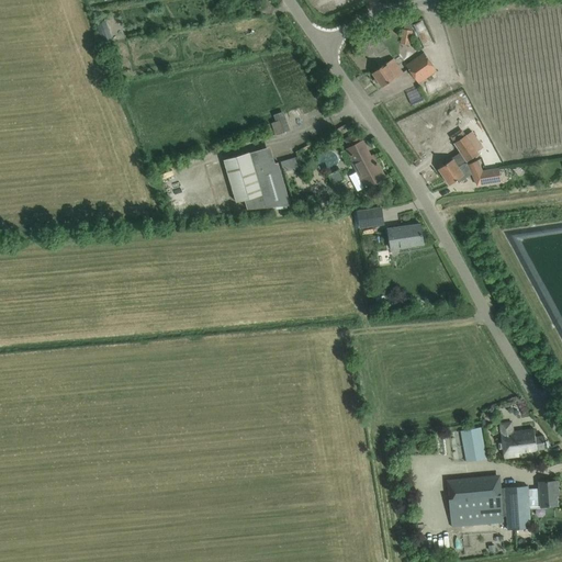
[(107,47),(116,44),(111,24),(100,27),(107,47)]
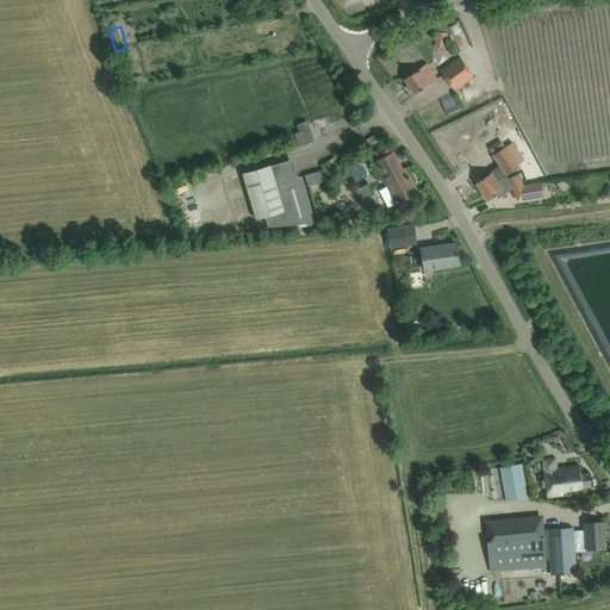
[(462,53),(470,50),(461,27),(454,30),(462,53)]
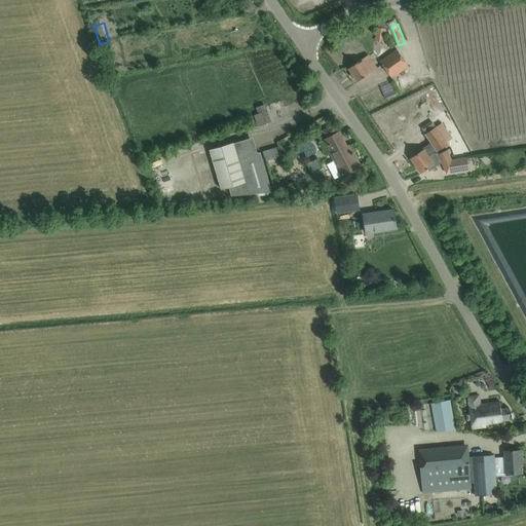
[(374,41),(383,43),(386,30),(377,28),(374,41)]
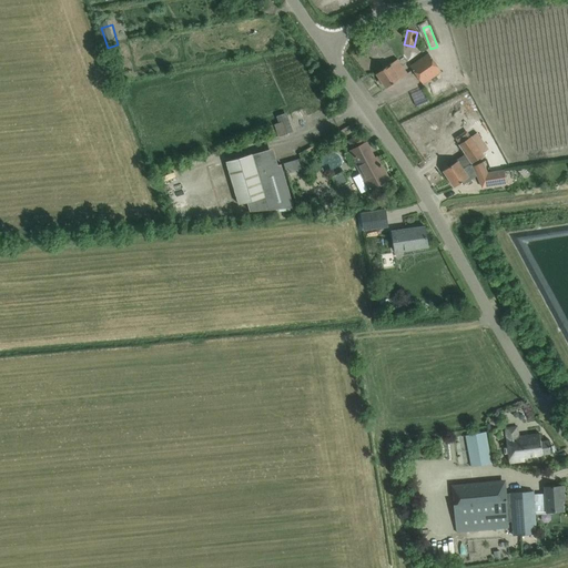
[(428,53),(411,66),(423,84),(442,71),(428,53)]
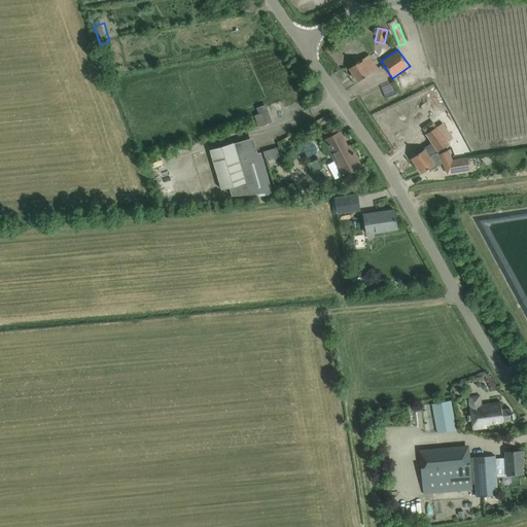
[(369,55),(349,68),(358,81),(378,68),(369,55)]
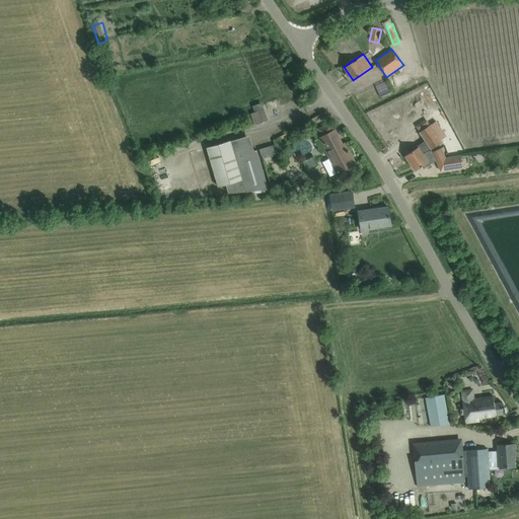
[(390,84),(381,88),(386,98),(395,94),(390,84)]
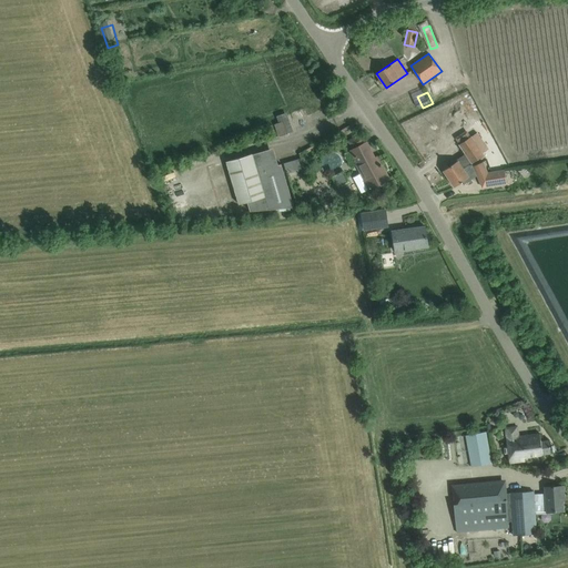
[(291,132),(284,113),(276,115),(280,122),(270,127),(273,138),(279,135),(280,137),(291,132)]
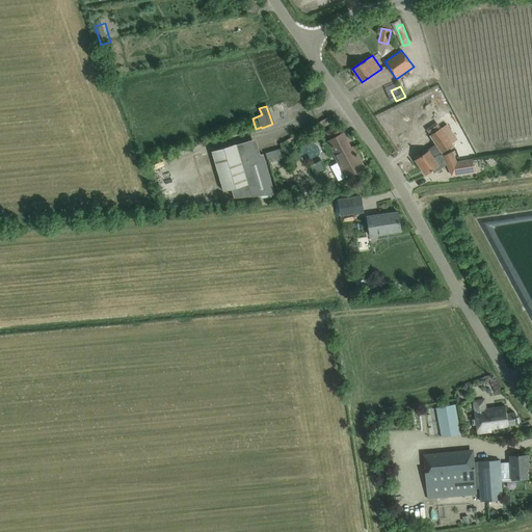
[(425,163),(439,155),(453,145),(441,128),(430,136),(435,143),(427,150),(428,151),(420,156),(418,154),(414,157),(416,159),(415,160),(419,166),(424,162),(425,163)]
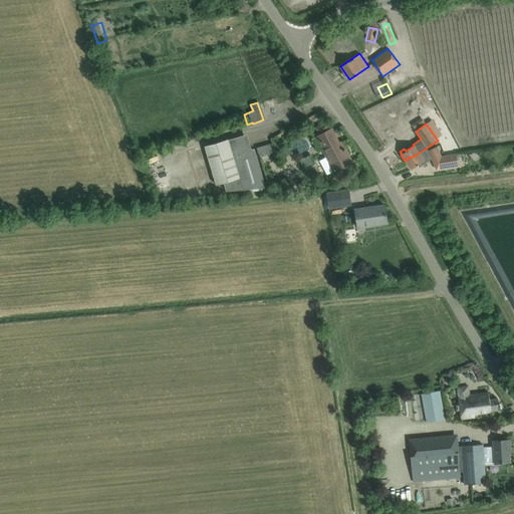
[(331,130),(319,136),(318,137),(324,150),(323,151),(326,157),(319,161),(327,175),(351,162),(344,149),(342,150),(331,130)]
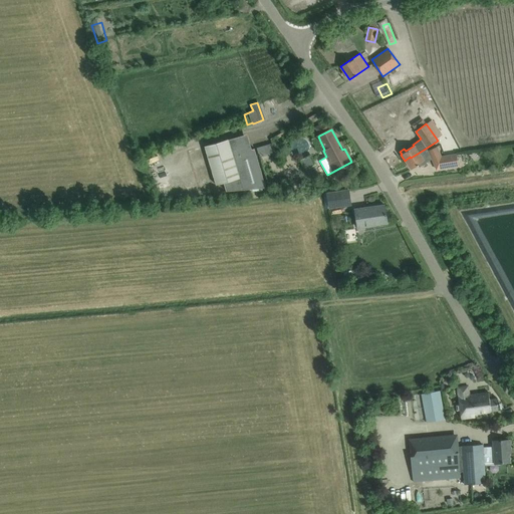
[(228,140),(205,146),(216,185),(224,183),(226,191),(266,188),(254,149),(252,149),(233,155),(228,140)]
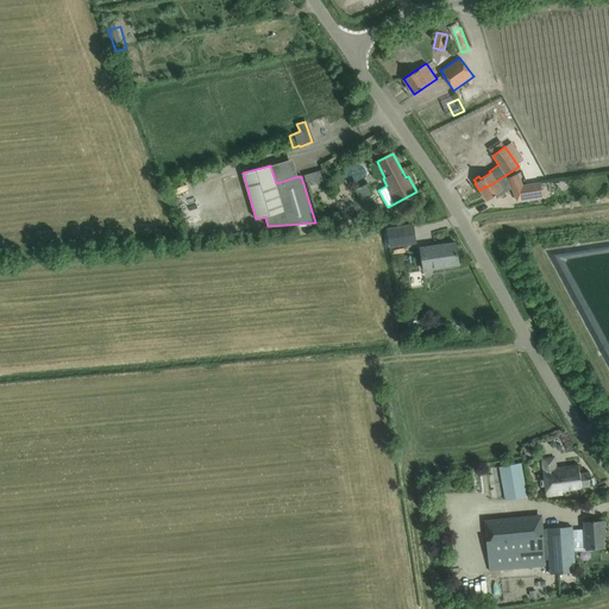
[(307,186),(322,181),(320,170),(303,175),(307,186)]
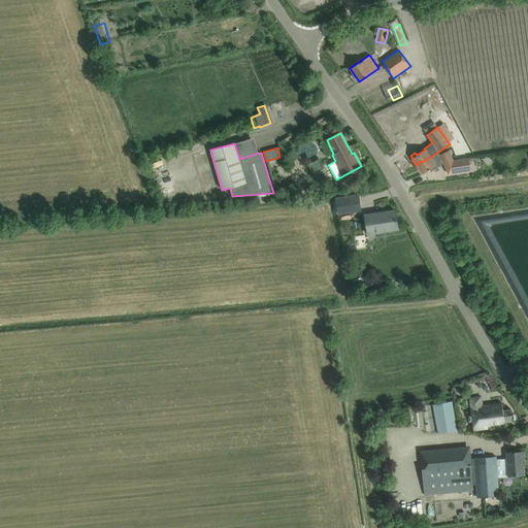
[(470,170),(468,158),(451,161),(448,151),(435,154),(422,162),(421,161),(416,165),(422,174),(429,169),(430,172),(443,163),(449,174),(470,170)]
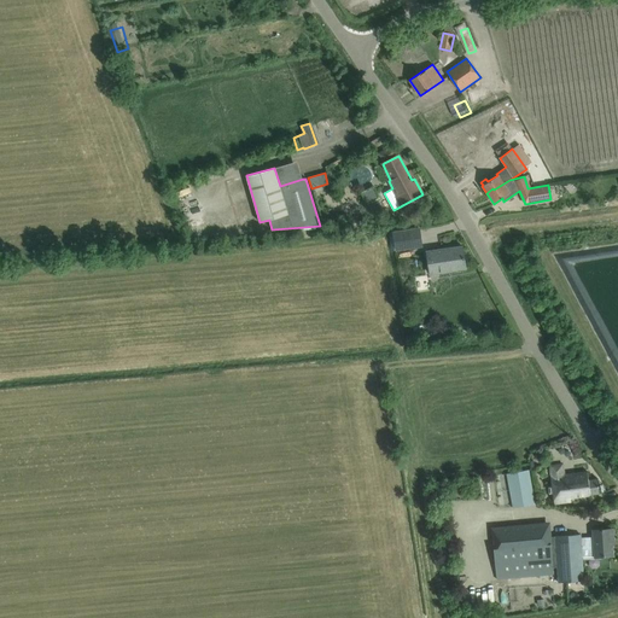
[(362,194),(367,203),(378,198),(373,188),(362,194)]
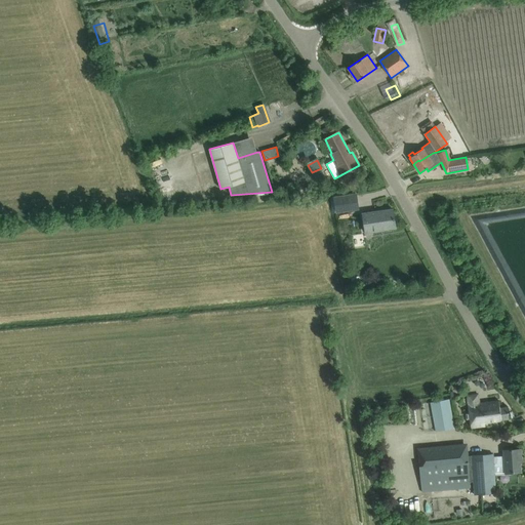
[(356,195),(334,198),(336,212),(358,209),(356,195)]
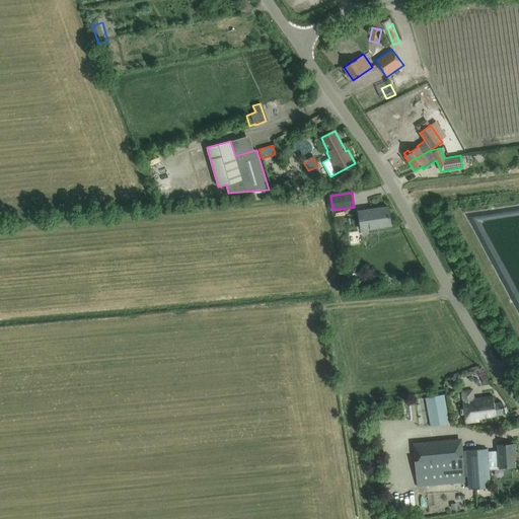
[(388,207),(359,211),(362,230),(391,225),(388,207)]
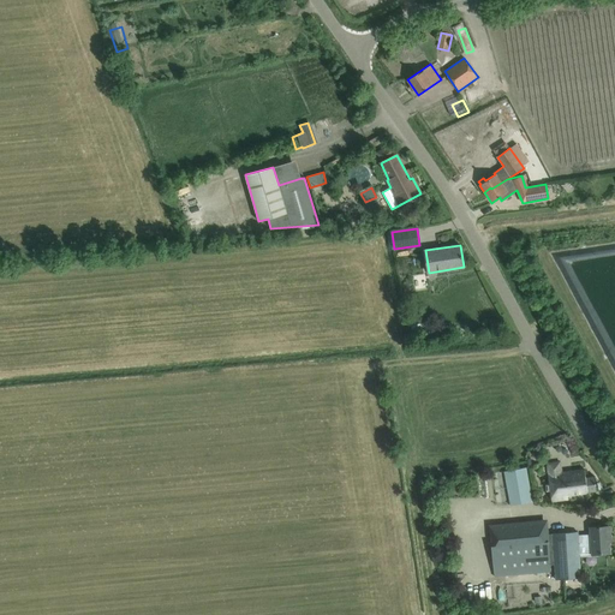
[(419,324),(411,326),(412,334),(422,332),(419,324)]
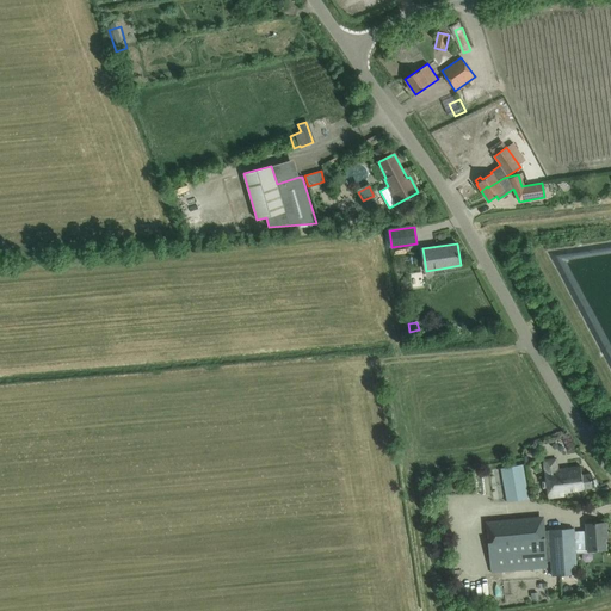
[(581,467),(557,470),(556,460),(543,461),(548,498),(565,495),(563,492),(592,487),(591,473),(581,475),(581,467)]
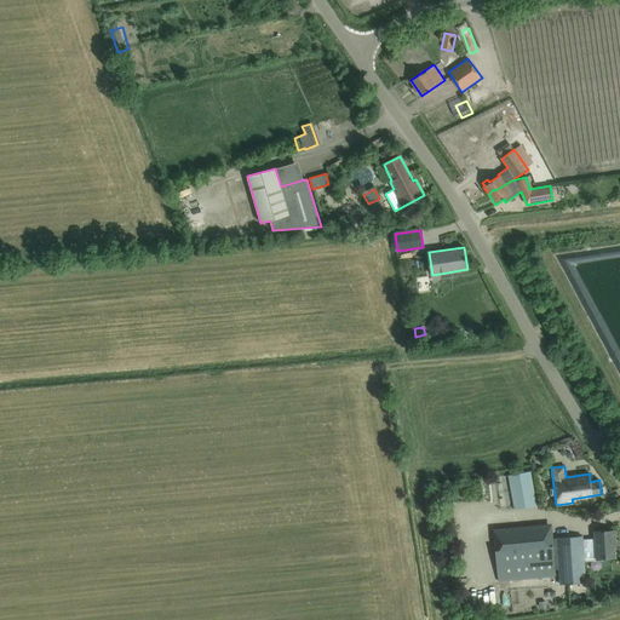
[(530,471),(509,475),(515,510),(537,506),(530,471)]
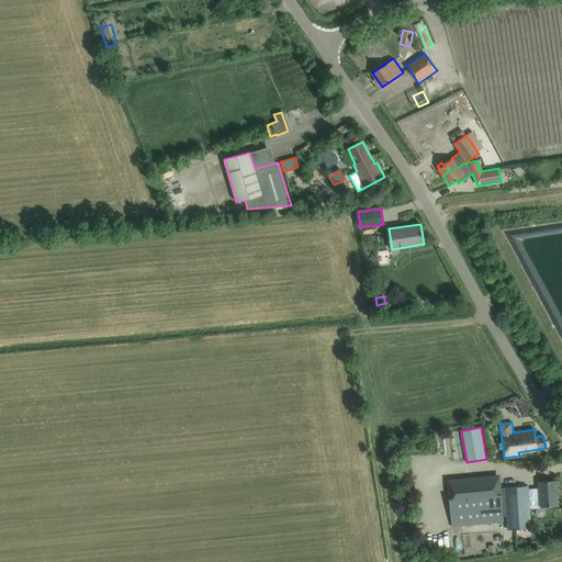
[(448,480),(449,505),(451,526),(503,521),(502,502),(505,501),(507,529),(530,527),(528,498),(539,497),(540,506),(558,505),(557,496),(555,496),(555,492),(558,492),(558,481),(539,482),(539,489),(528,489),(528,486),(501,489),(501,483),(496,483),(496,475),(448,480)]
